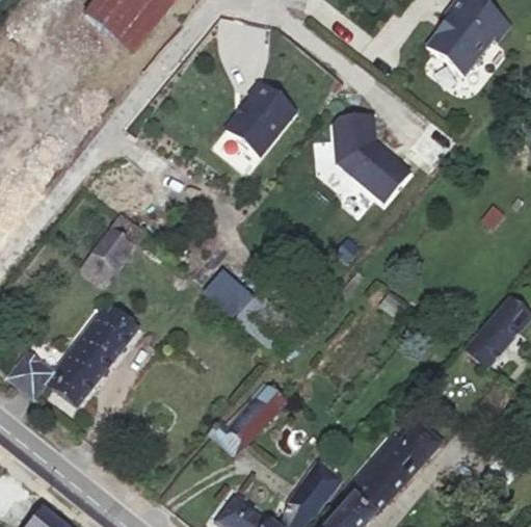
[(95,0),(85,12),(118,40),(150,0),(95,0)]
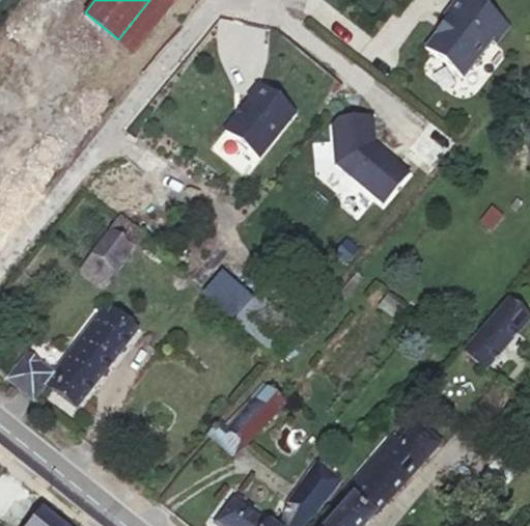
[(509,26),(476,0),(454,0),(446,10),(449,14),(442,23),(443,24),(424,46),(463,76),(492,39),(497,43),(509,26)]
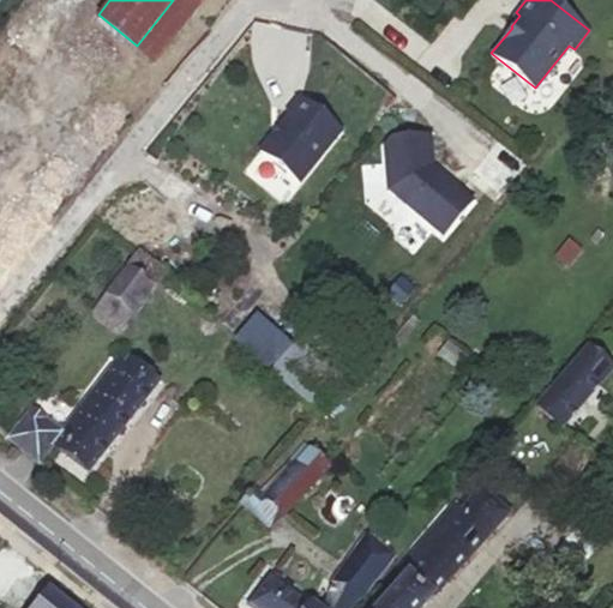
[(338,127),(299,95),(287,109),(289,112),(259,149),(296,179),(338,127)]
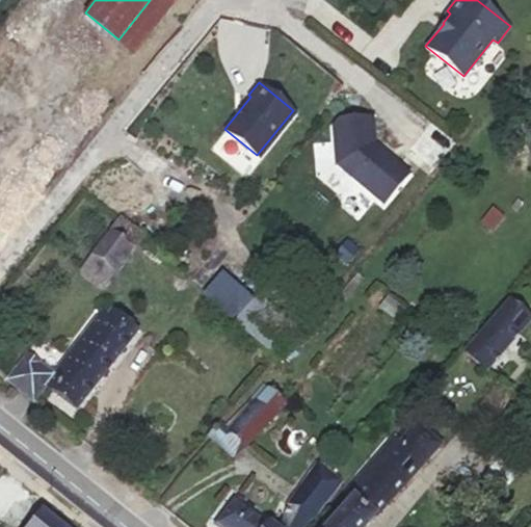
[(373,147),(371,114),(338,117),(333,124),(336,162),(382,202),(407,173),(381,150),(379,152),(373,147)]
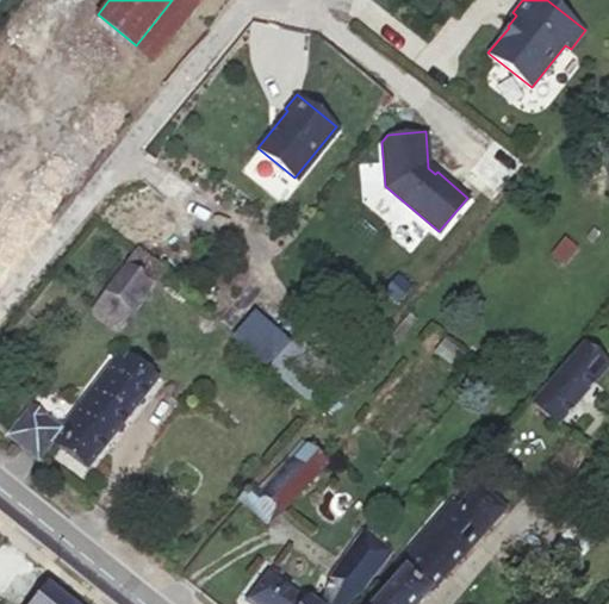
[(80,170),(60,154),(30,190),(51,206),(80,170)]
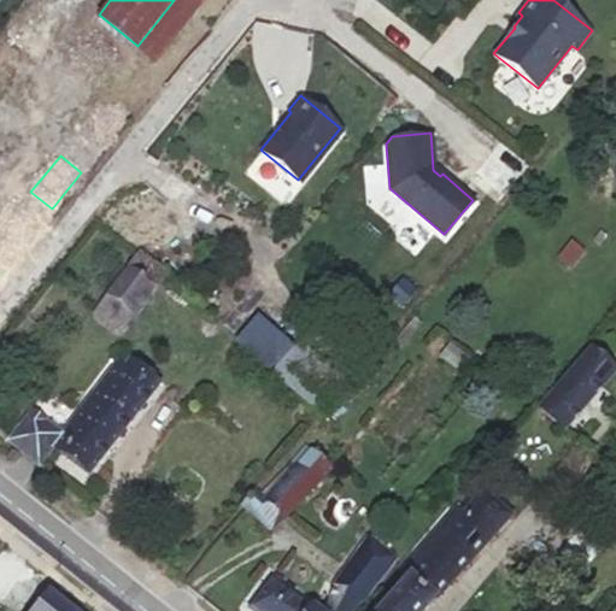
[(165,266),(141,248),(129,263),(153,282),(165,266)]
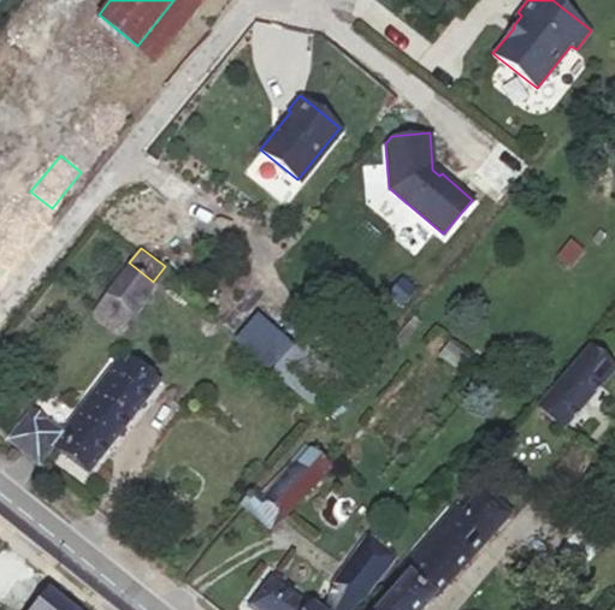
[(153,282),(129,262),(111,288),(135,307),(153,282)]
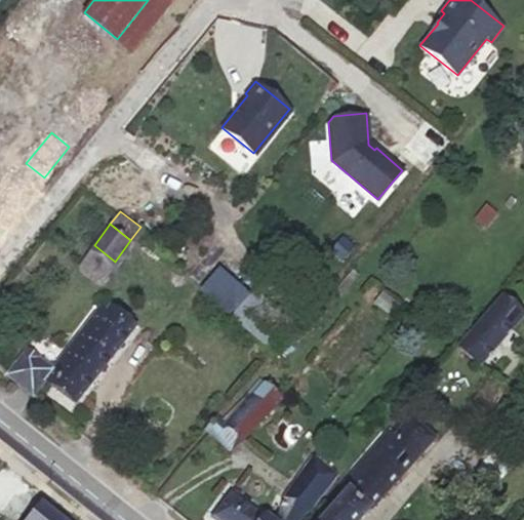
[(115,262),(94,245),(82,262),(103,277),(115,262)]
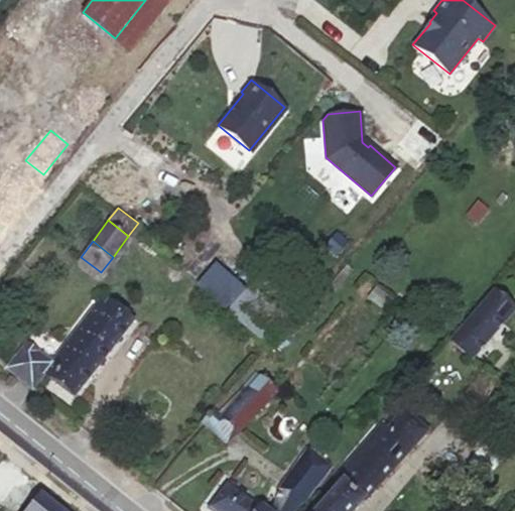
[(213,264),(199,281),(228,306),(243,290),(213,264)]
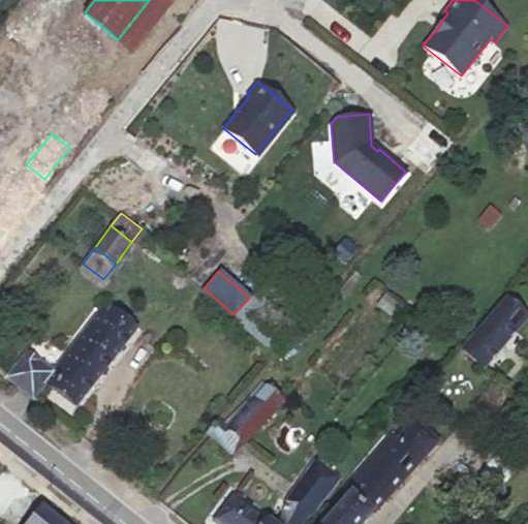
[(234,314),(272,347),(292,325),(254,291),(249,298),(234,314)]
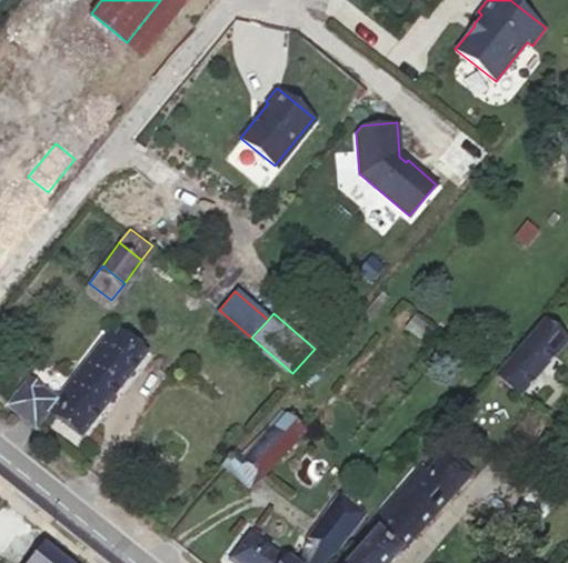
[(566,338),(545,318),(499,371),(521,391),(566,338)]
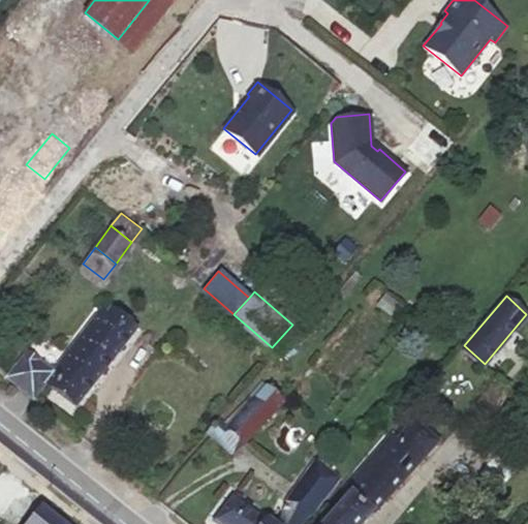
[(7,374),(34,395),(48,378),(76,401),(133,329),(102,304),(55,368),(28,347),(7,374)]
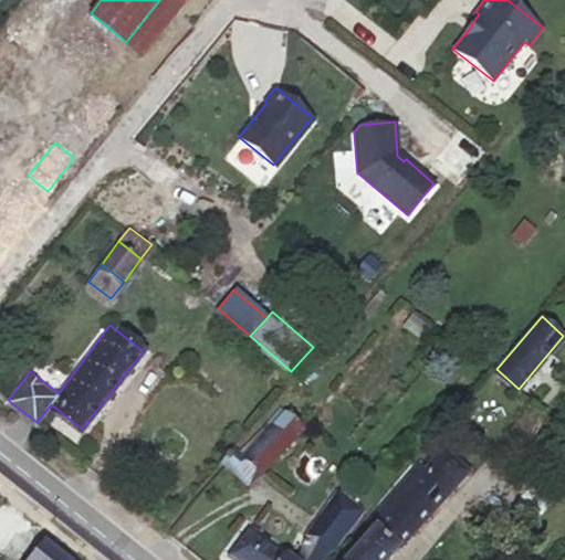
[(259,468),(300,421),(285,408),(243,452),(242,452),(259,468)]
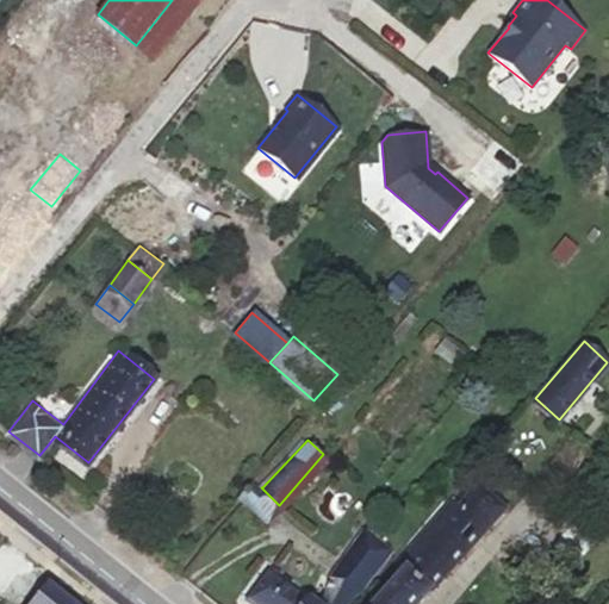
[(328,459),(323,454),(279,505),(280,506),(328,459)]
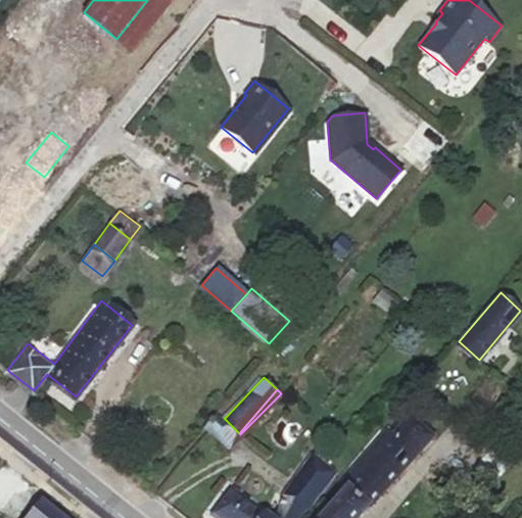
[(225,418),(216,410),(204,424),(230,445),(239,433),(224,418),(225,418)]
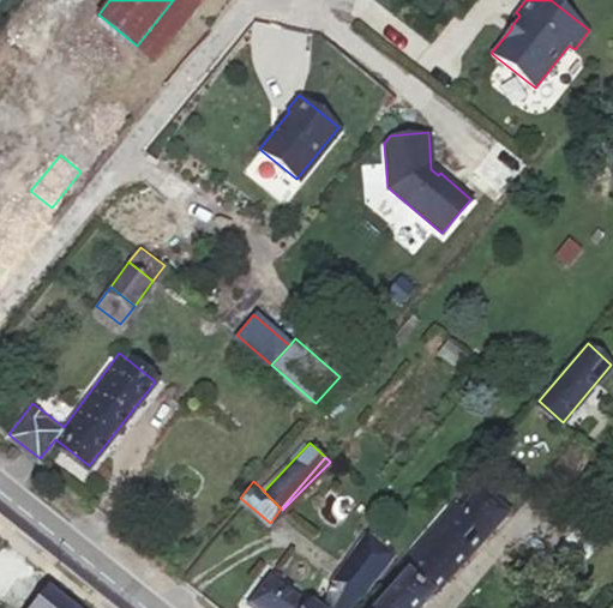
[(419,607),(508,507),(481,486),(463,506),(455,499),(400,564),(407,570),(373,607),(419,607)]
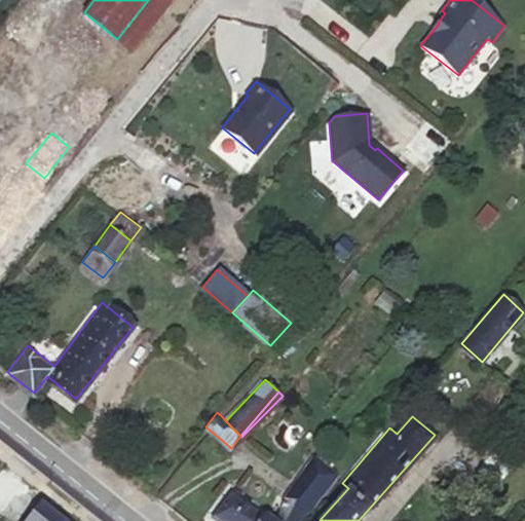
[(240,436),(231,448),(241,437),(240,436)]
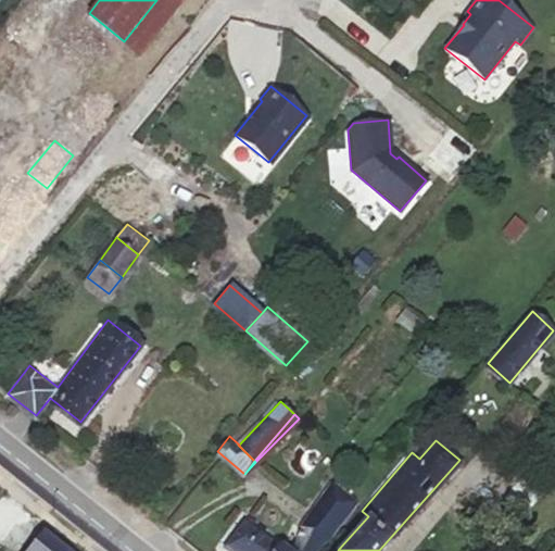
[(292,550),(281,542),(279,546),(243,521),(227,543),(237,550),(314,550),(354,500),(331,483),(302,524),(292,550)]
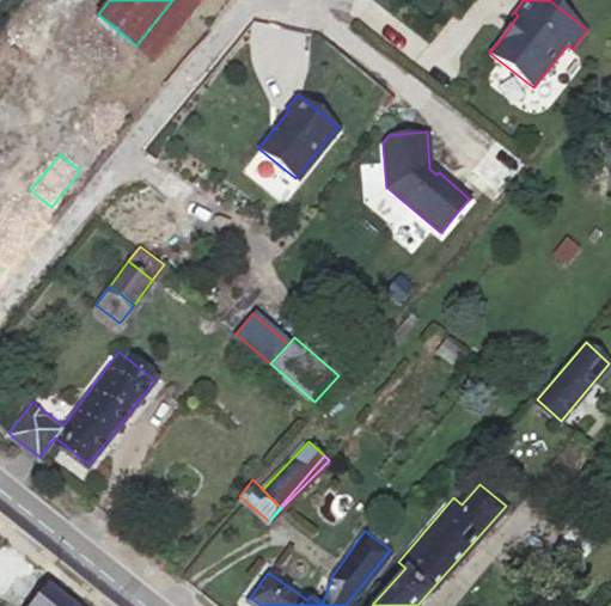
[(75,605),(47,583),(29,605),(75,605)]
